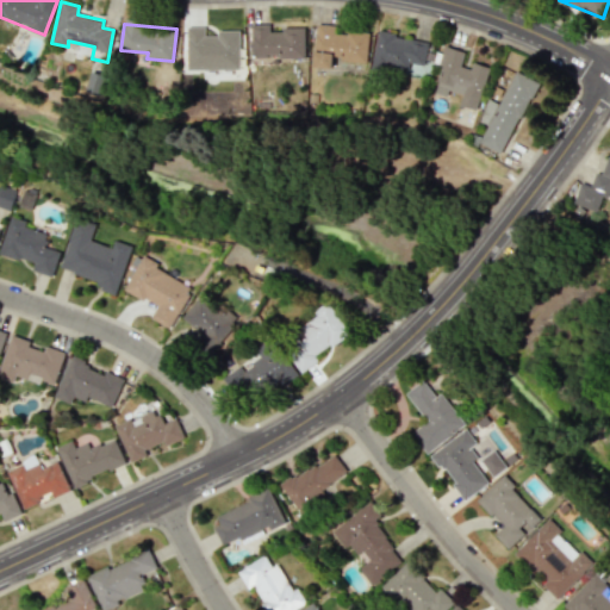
[(305,29),(269,29),(269,24),(250,24),(251,58),(305,57),(305,29)]
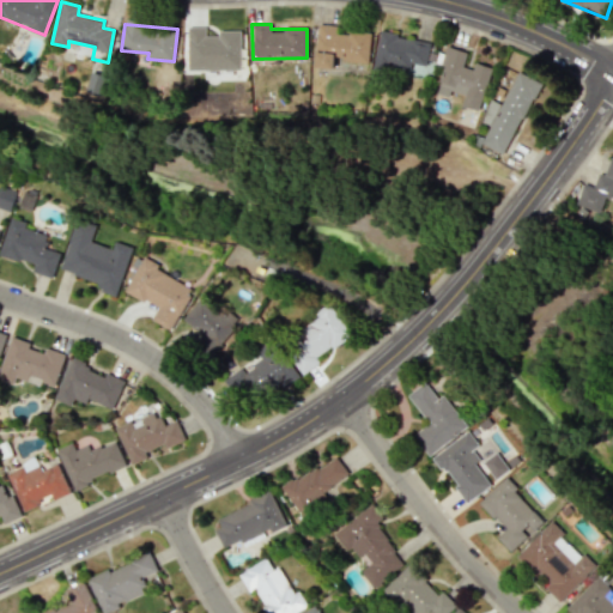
[(369,62),(370,34),(337,32),(337,25),(317,24),(315,67),(334,68),(334,60),(369,62)]
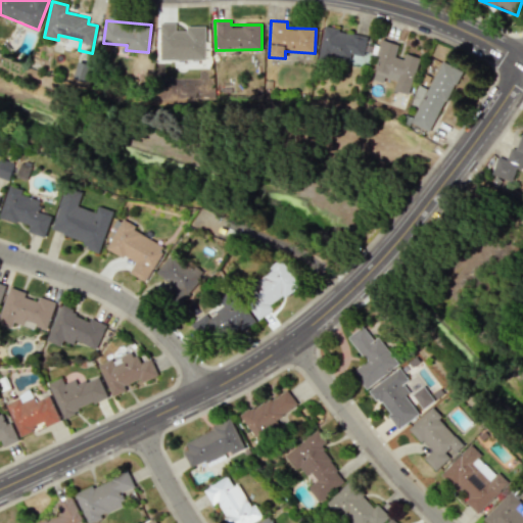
[(159,59),(205,59),(205,27),(186,26),(186,31),(176,31),(176,24),(160,24),(159,59)]
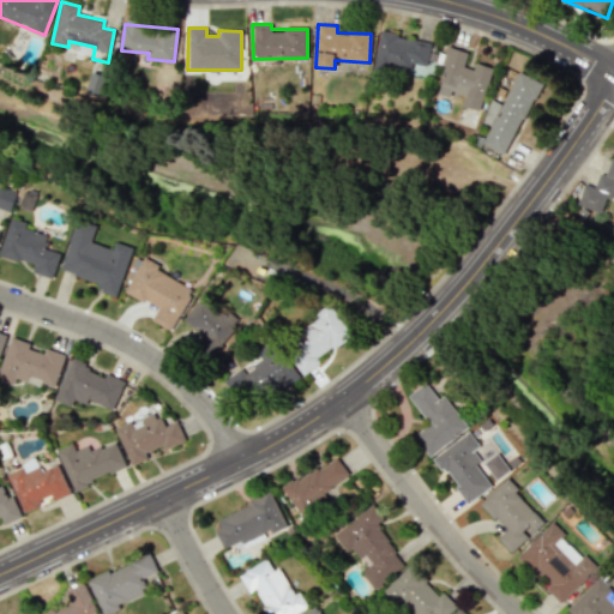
[(374,68),(410,74),(411,64),(427,66),(431,41),(379,32),(374,68)]
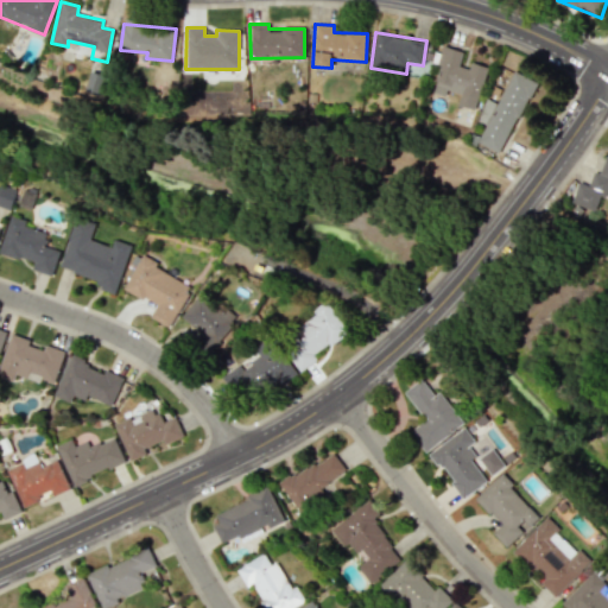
[(475,109),(488,67),(472,62),(468,69),(458,65),(462,52),(444,46),(430,92),(445,96),(447,90),(461,94),(457,105),(475,109)]
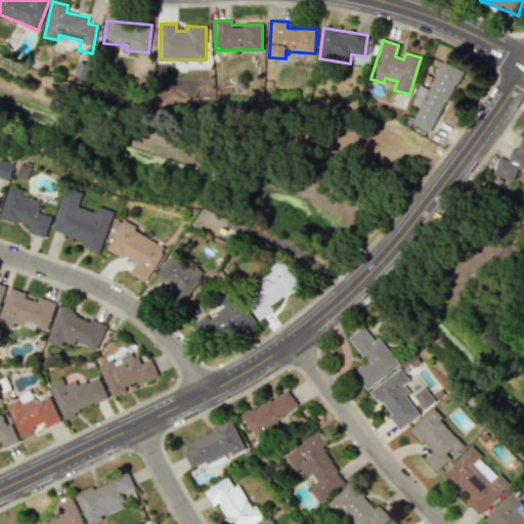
[(460,69),(441,61),(430,89),(419,85),(411,104),(418,106),(411,124),(433,132),(460,69)]
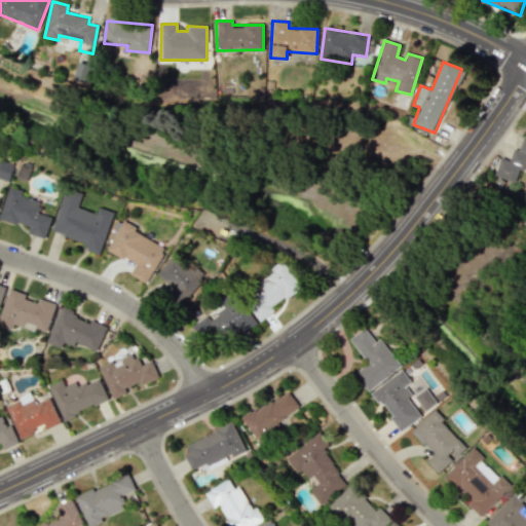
[(525,135),(524,135),(518,150),(513,148),(509,160),(500,157),(494,176),(517,183),(523,163),(525,163),(525,135)]
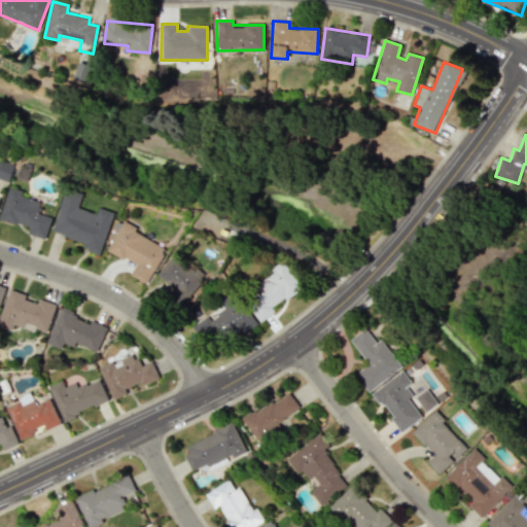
[(14,164),(0,160),(0,179),(10,181),(14,164)]
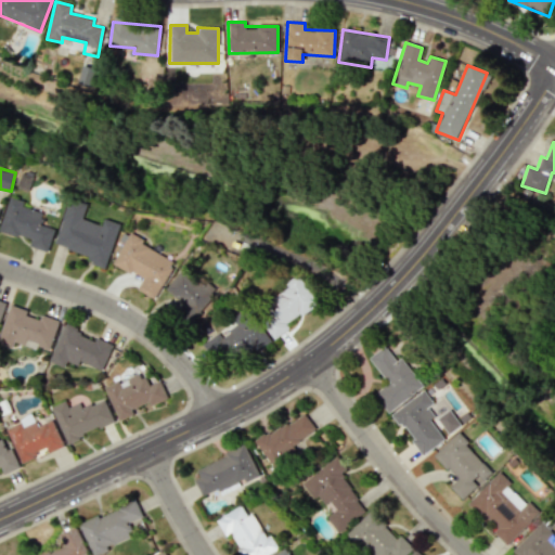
[(48,252),(54,229),(40,226),(43,211),(24,207),(25,201),(9,196),(0,231),(30,240),(29,247),(48,252)]
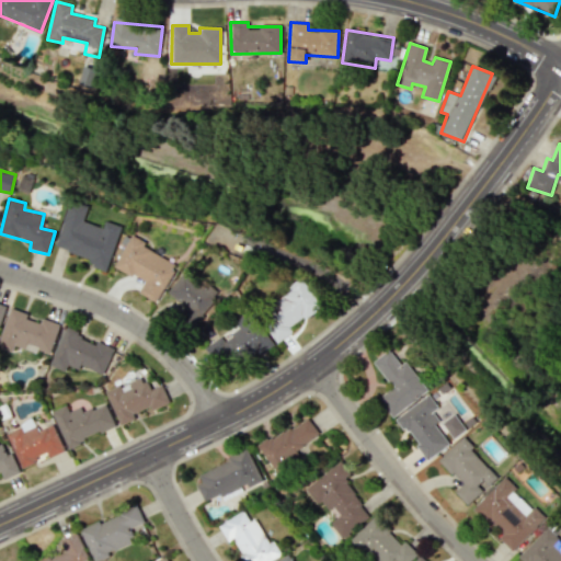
[(56,248),(90,258),(88,266),(107,272),(121,226),(104,221),(103,227),(83,221),(87,209),(68,204),(56,248)]
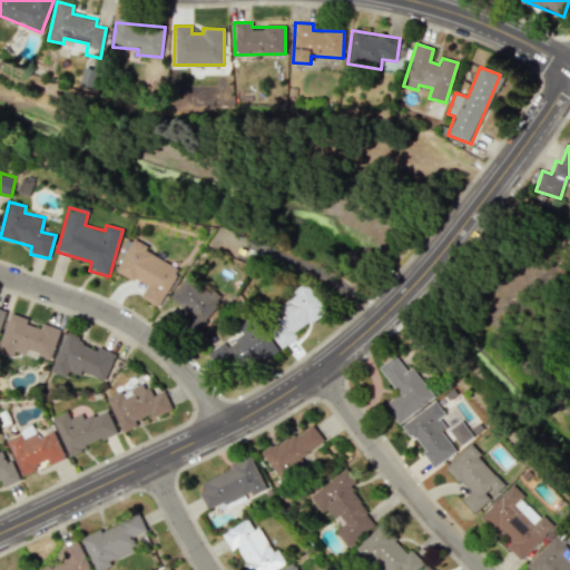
[(131,242),(116,271),(146,287),(140,297),(159,307),(180,268),(131,242)]
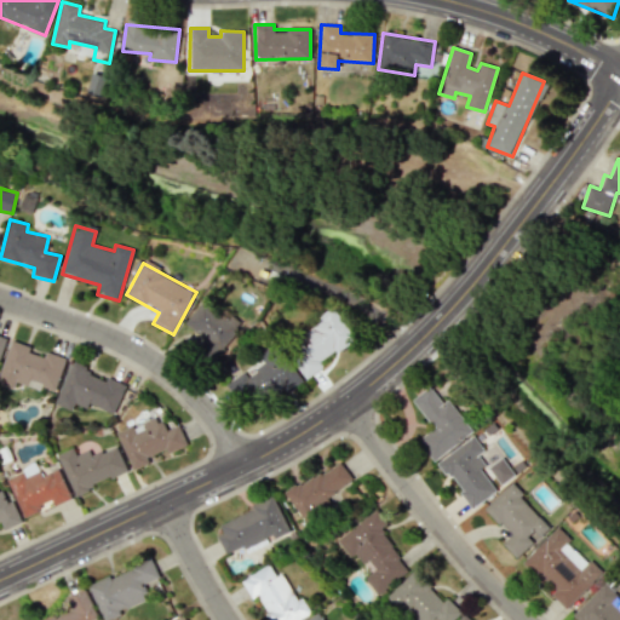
[(214,362),(240,328),(202,299),(185,323),(206,340),(199,351),(214,362)]
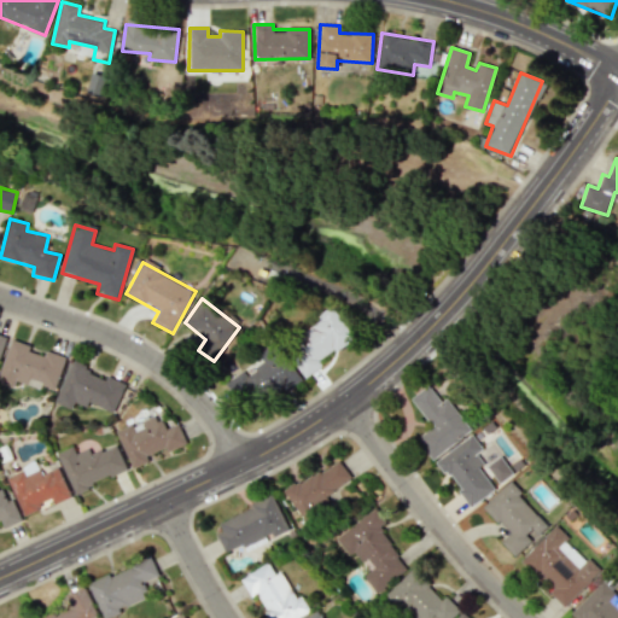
[(322,366),(319,361),(354,338),(332,305),(318,315),(321,322),(285,347),(305,377),(322,366)]
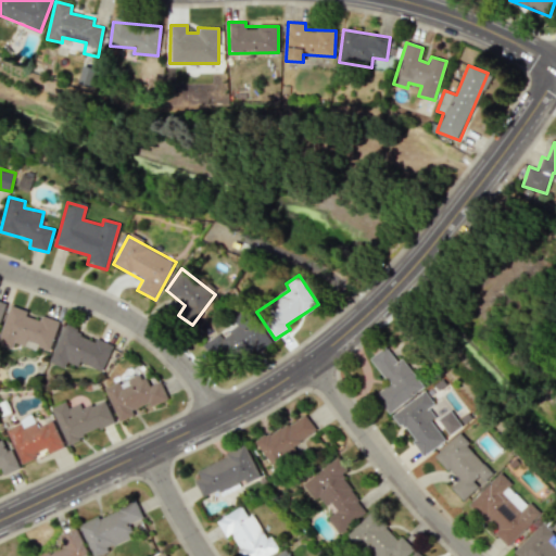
[(0,335),(0,344),(13,349),(15,342),(49,353),(59,320),(41,316),(40,320),(26,315),(27,311),(9,305),(0,335)]
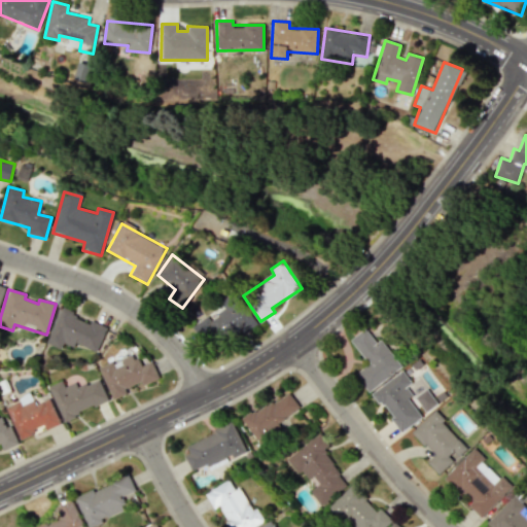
[(258,325),(238,299),(210,320),(207,316),(197,323),(214,347),(236,331),(241,338),(258,325)]
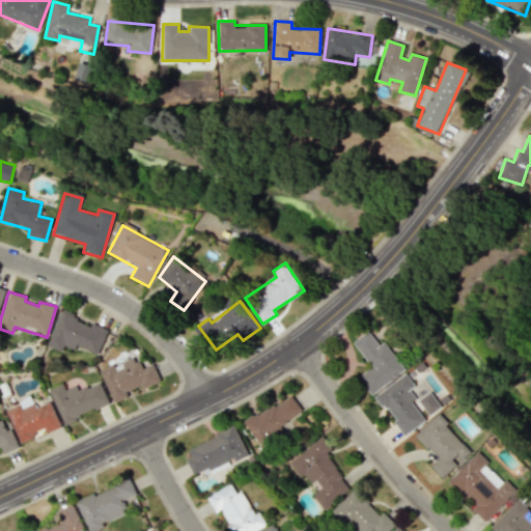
[(98,355),(107,330),(61,311),(48,345),(61,352),(63,345),(74,350),(76,345),(98,355)]
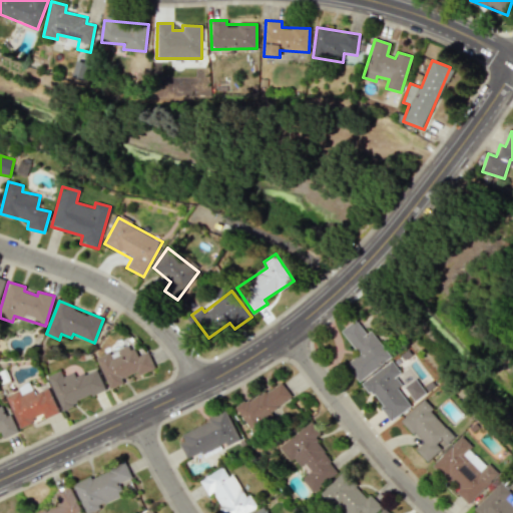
[(390,359),(360,317),(341,330),(359,355),(346,363),(359,381),(390,359)]
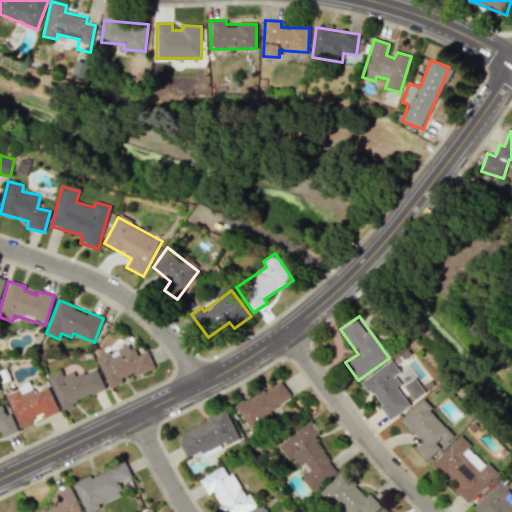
[(109,388),(124,382),(123,379),(154,366),(148,351),(136,356),(131,343),(113,351),(113,350),(96,357),(109,388)]
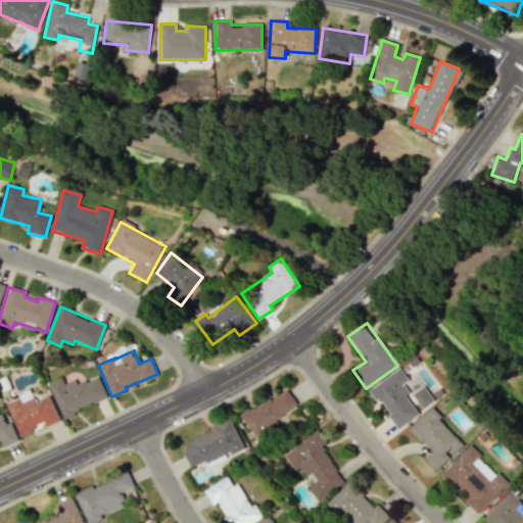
[(419,414),(405,395),(409,392),(402,384),(409,380),(399,368),(370,389),(398,429),(419,414)]
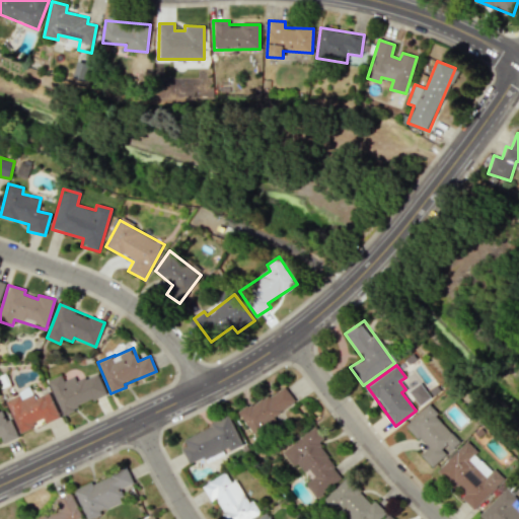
[(48,380),(62,414),(106,394),(97,373),(77,382),(74,376),(64,380),(61,374),(48,380)]
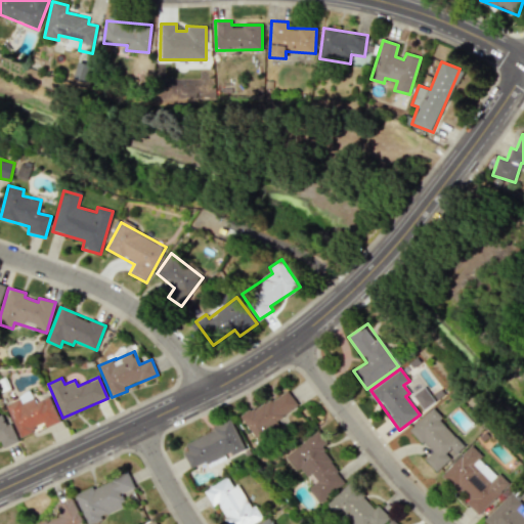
[(242,420),(257,439),(300,406),(284,387),(242,420)]
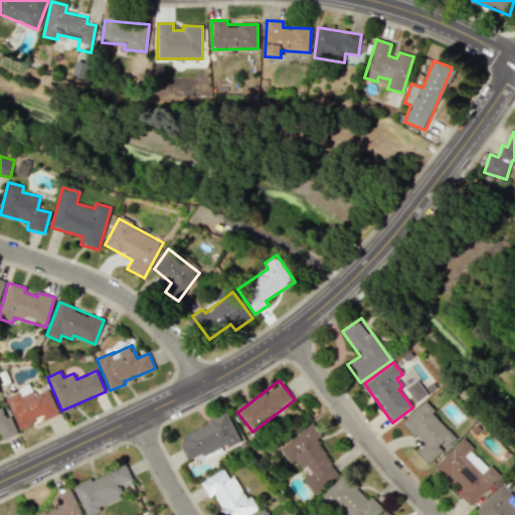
[(19,428),(43,417),(44,420),(59,414),(48,389),(34,395),(33,391),(20,397),(18,392),(6,397),(19,428)]
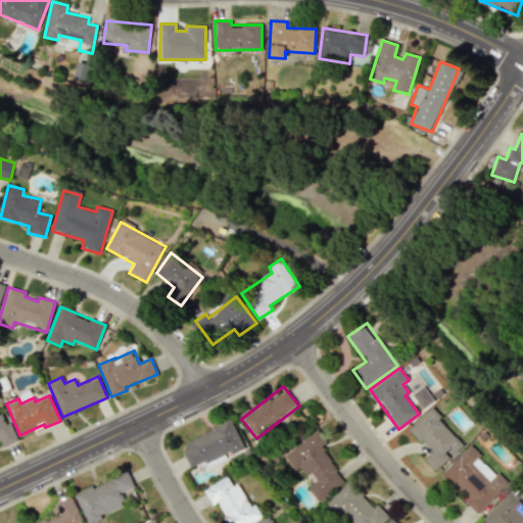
[(0,440),(2,447),(16,441),(2,407),(0,408),(0,440)]
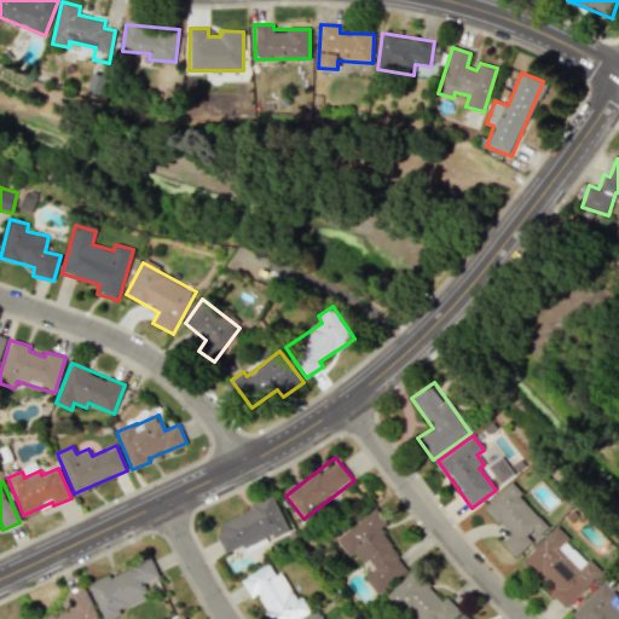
[(484,508),(510,534),(501,543),(516,559),(550,525),(509,482),(484,508)]
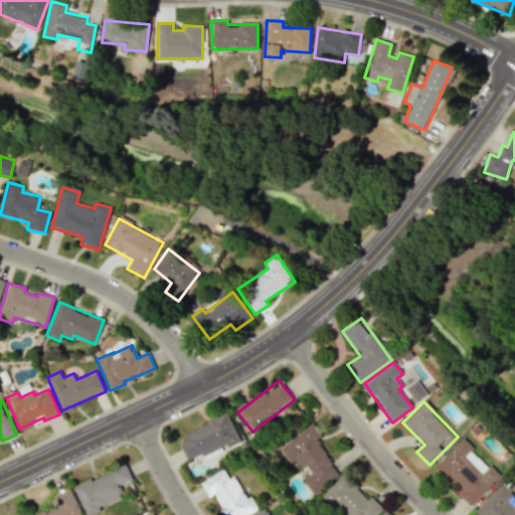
[(181,434),(185,443),(180,445),(187,462),(239,440),(228,413),(181,434)]
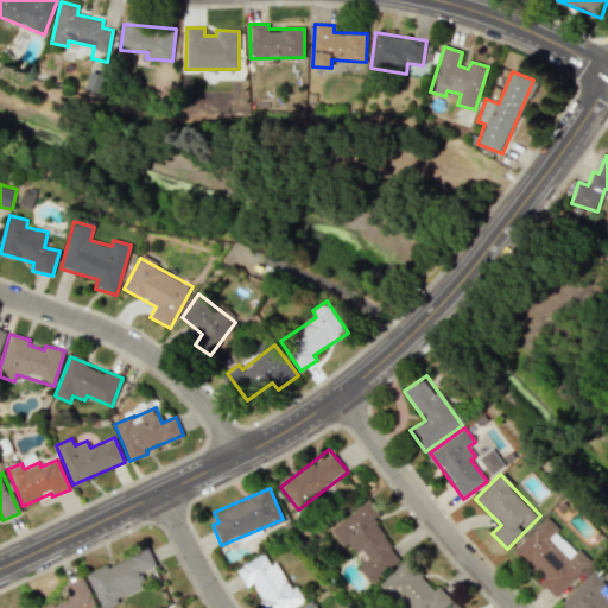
[(333,529),(354,556),(361,550),(367,558),(358,567),(369,583),(403,557),(373,519),(380,513),(369,499),(333,529)]
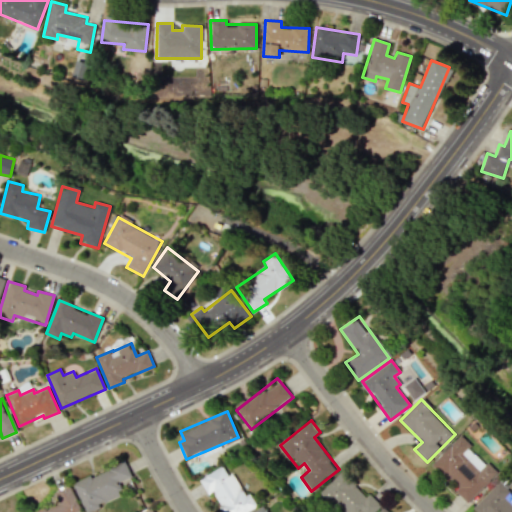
[(468,501),(496,473),(459,436),(430,464),(468,501)]
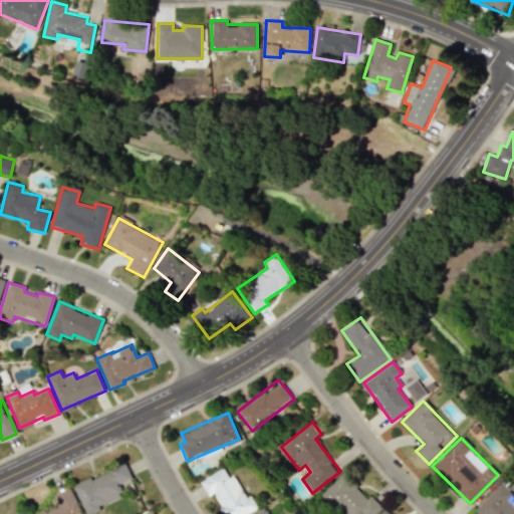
[(85,513),(89,513),(100,509),(99,507),(123,496),(118,485),(133,478),(125,463),(73,486),(85,513)]
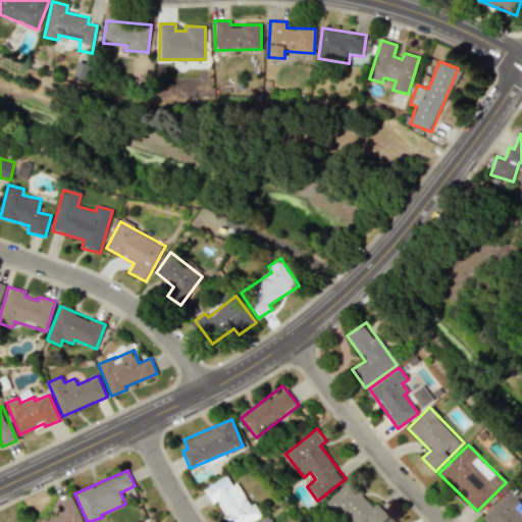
[(227,521),(251,521),(259,518),(239,481),(231,484),(226,475),(203,488),(211,504),(216,501),(227,521)]
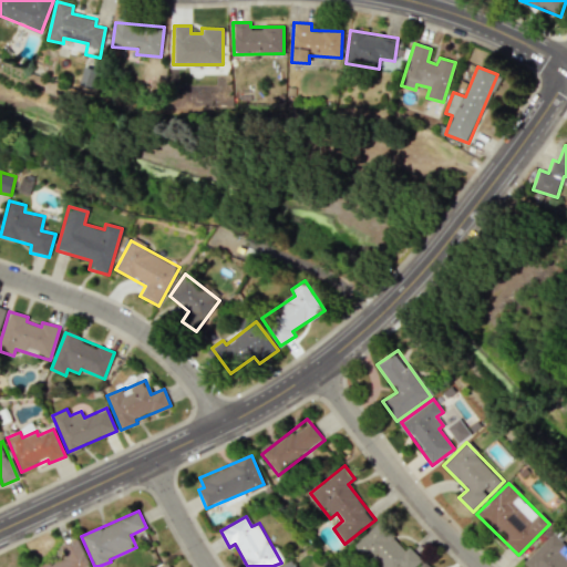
[(354,544),(375,566),(397,566),(399,565),(400,566),(414,566),(422,560),(410,547),(406,550),(379,522),(354,544)]
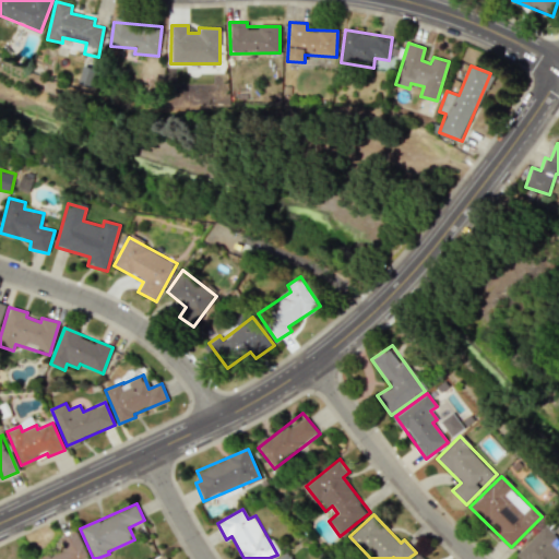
[(558,558),(558,539),(545,525),(518,554),(522,558),(558,558)]
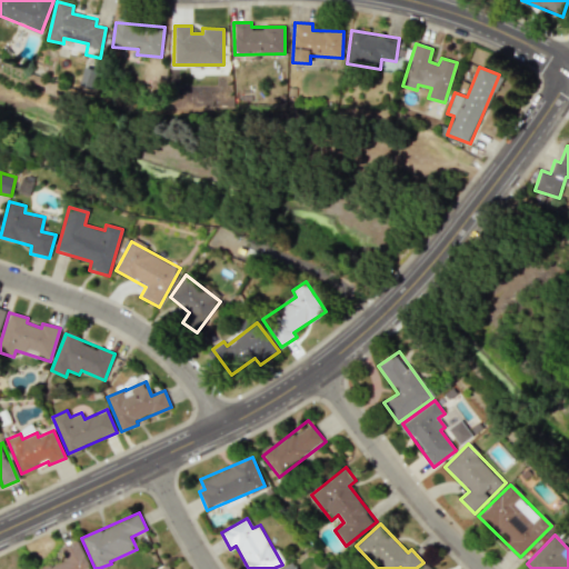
[(86,568),(90,567),(79,539),(60,547),(65,559),(39,568),(86,568)]
